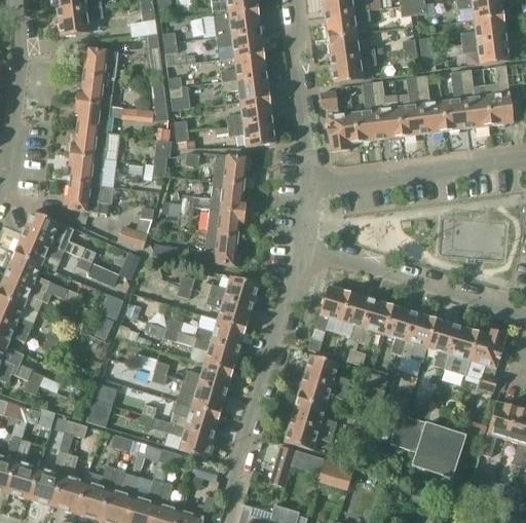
[(54,0),(57,12),(102,6),(101,0),(54,0)]
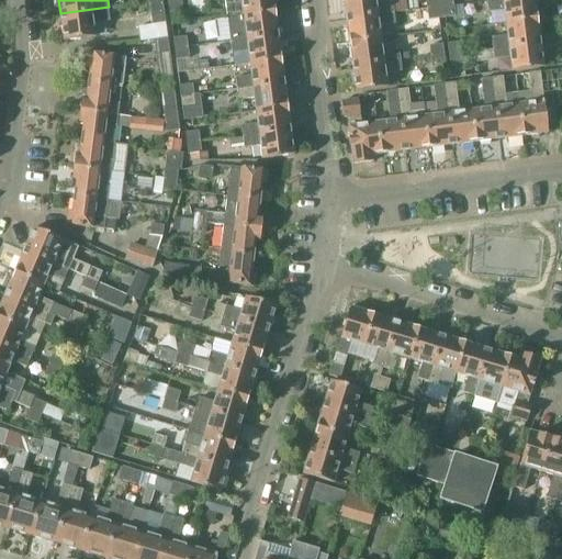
[(141,37),(155,36),(167,34),(163,0),(150,1),(153,22),(139,24),(141,37)]
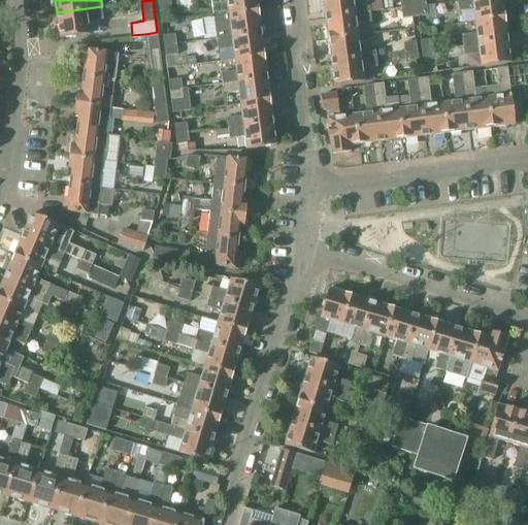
[(159,0),(160,8),(172,7),(171,0),(159,0)]
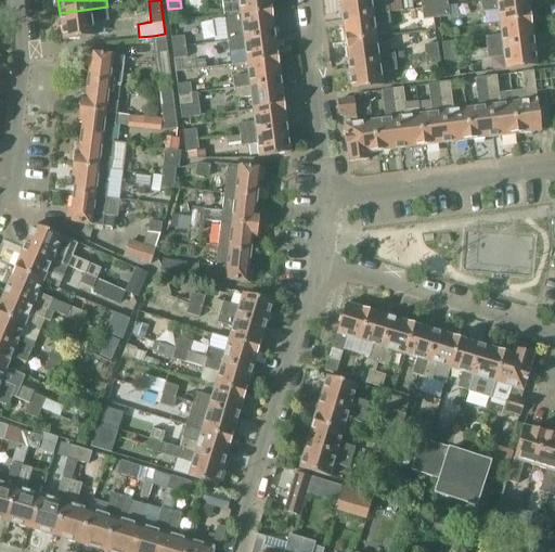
[(222,0),(224,15),(241,13),(272,9),(271,0),(222,0)]
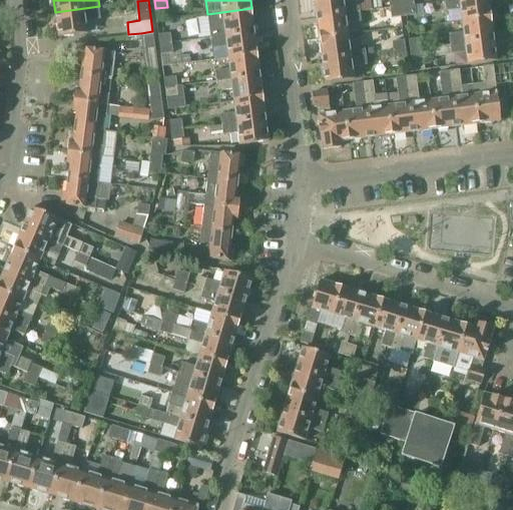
[(315,0),(317,15),(360,9),(359,0),(345,1),(345,0),(315,0)]
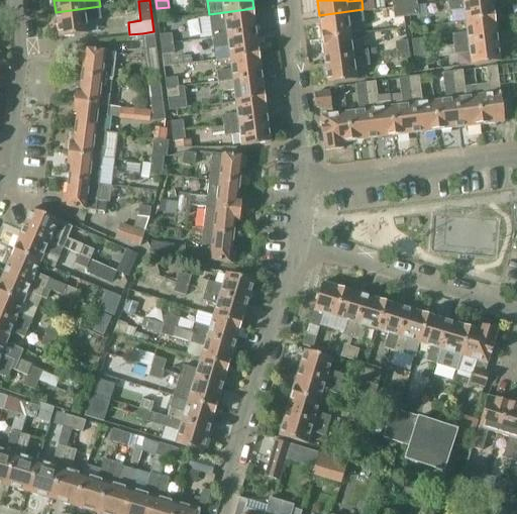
[(447,0),(449,9),(463,7),(466,19),(495,15),(493,0),(447,0)]
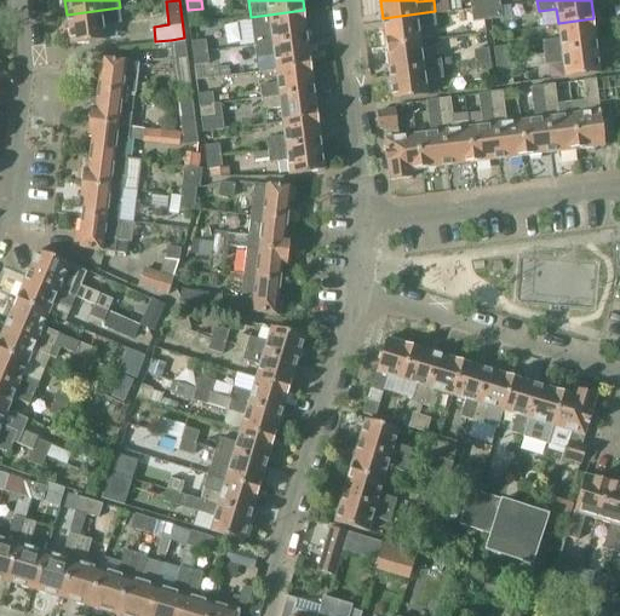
[(501,3),(487,5),(489,17),(503,15),(501,3)]
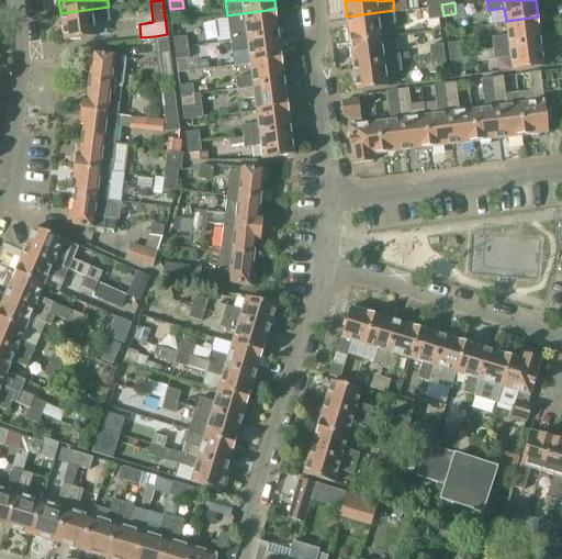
[(444,15),(441,4),(428,6),(430,17),(444,15)]
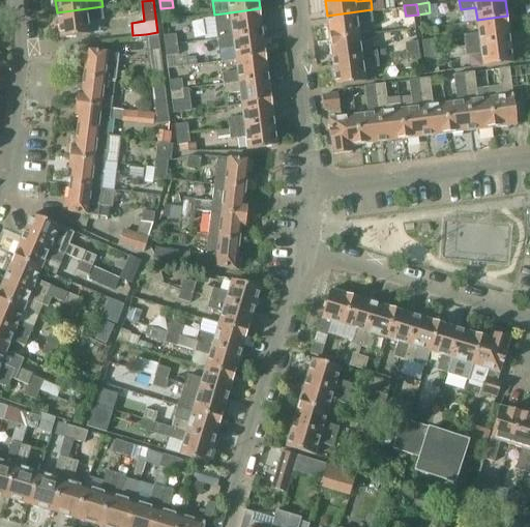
[(102,6),(57,12),(60,35),(91,32),(89,18),(105,16),(102,6)]
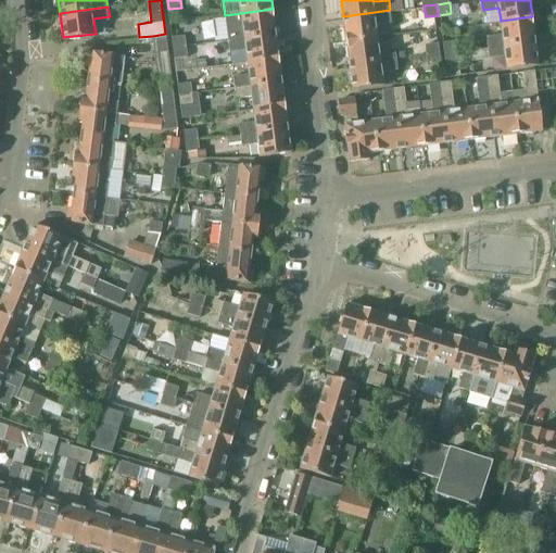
[(241,13),(225,15),(228,38),(276,33),(273,9),(241,13)]
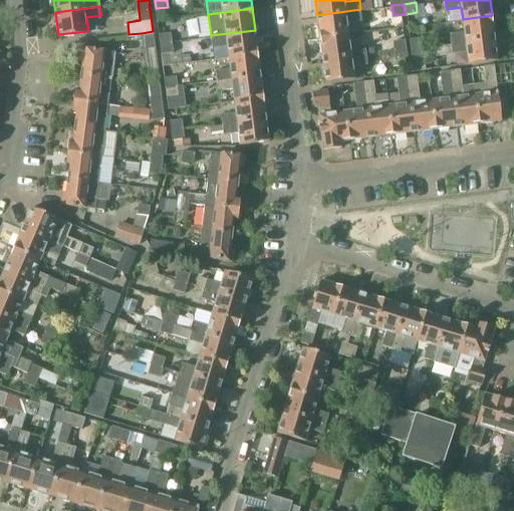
[(360,9),(317,15),(320,37),(349,33),(348,21),(361,19),(360,9)]
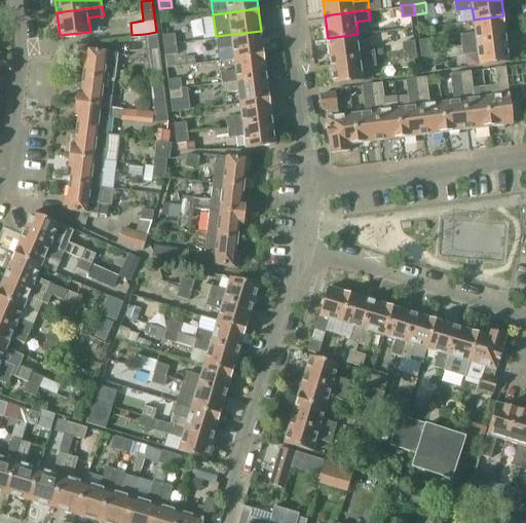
[(475,31),(460,33),(461,43),(506,37),(503,15),(474,20),(475,31)]
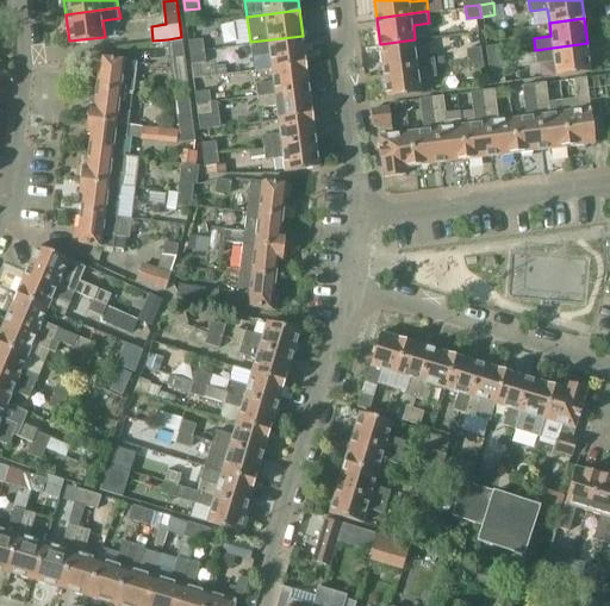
[(190,50),(204,48),(203,36),(188,38),(190,50)]
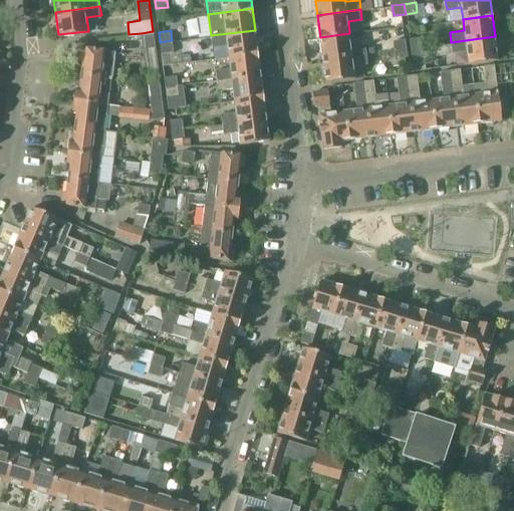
[(255,30),(211,35),(214,58),(229,56),(258,52),(255,30)]
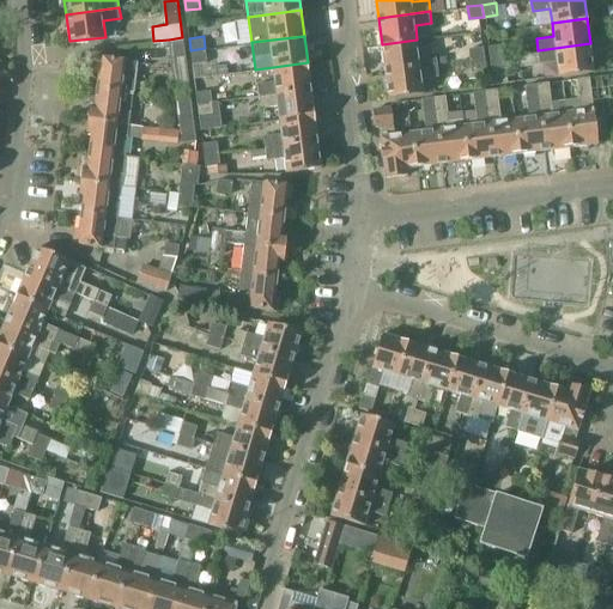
[(188,81),(182,37),(169,40),(170,53),(169,53),(173,84),(188,81)]
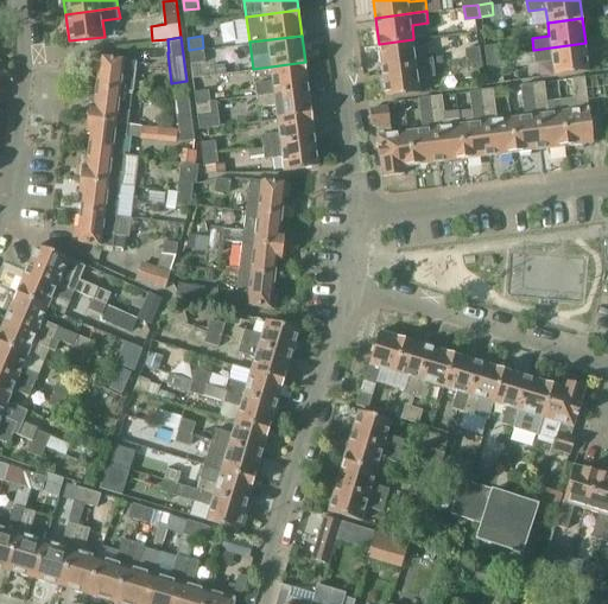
[(413,39),(379,44),(381,69),(434,63),(432,51),(416,52),(413,39)]
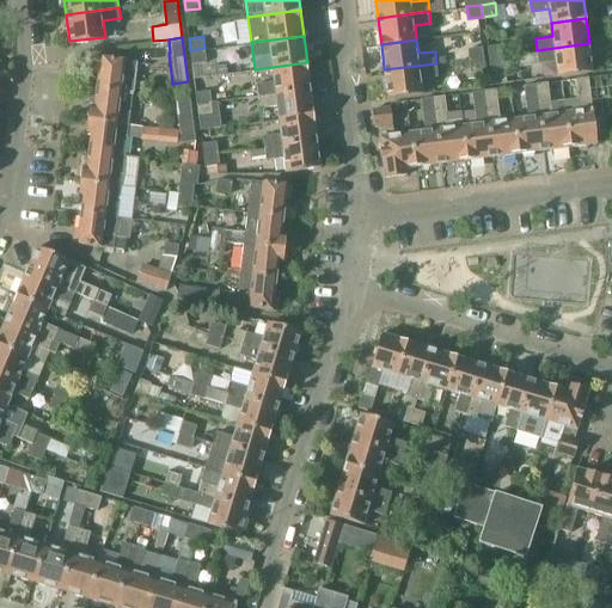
[(488,44),(490,56),(503,54),(502,43),(488,44)]
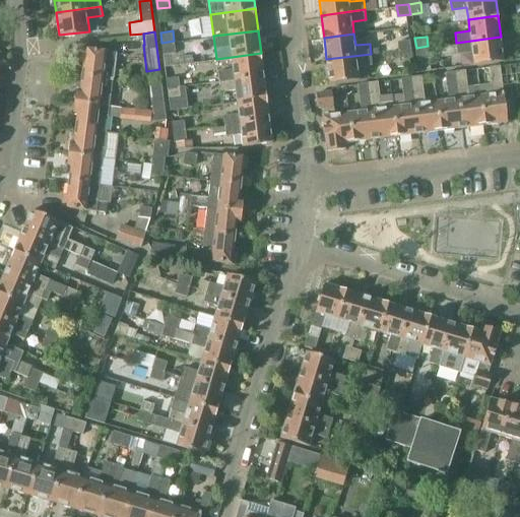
[(429,46),(416,48),(417,58),(430,57),(430,58),(458,54),(458,53),(472,51),(474,63),(504,59),(501,37),(456,43),(456,44),(429,47),(429,46)]
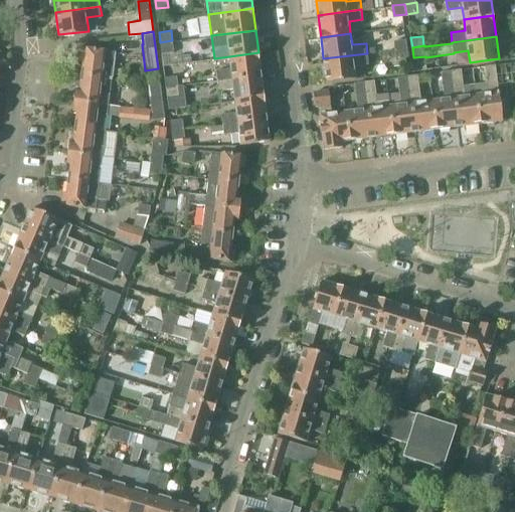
[(394,39),(395,49),(407,48),(406,38),(394,39)]
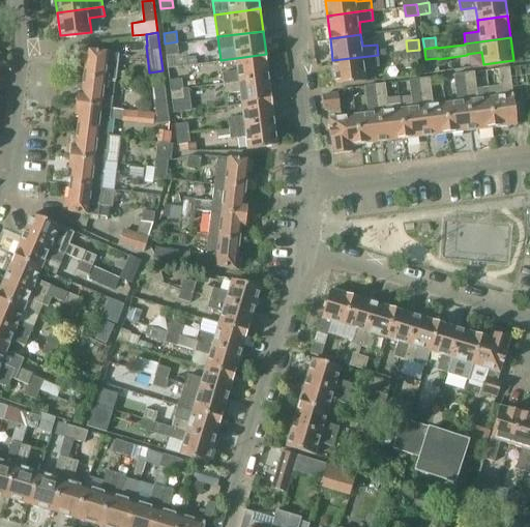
[(178,52),(177,41),(165,44),(167,54),(178,52)]
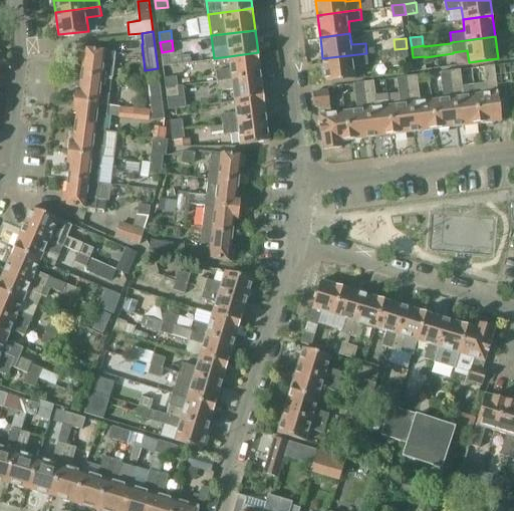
[(81,46),(80,57),(84,58),(82,73),(111,76),(114,50),(81,46)]
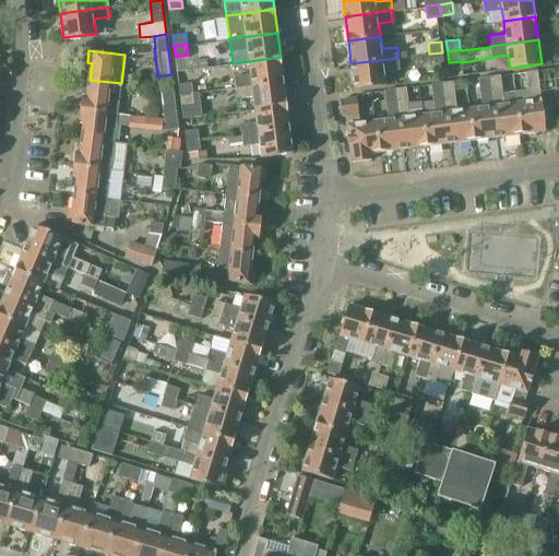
[(443,62),(442,52),(429,54),(430,64),(443,62)]
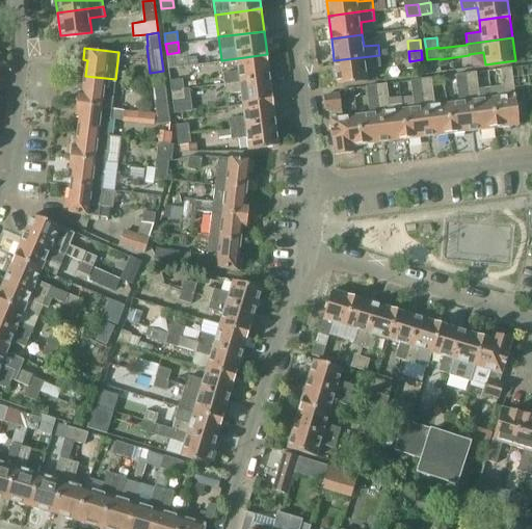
[(239,70),(223,72),(224,82),(270,76),(267,54),(237,58),(239,70)]
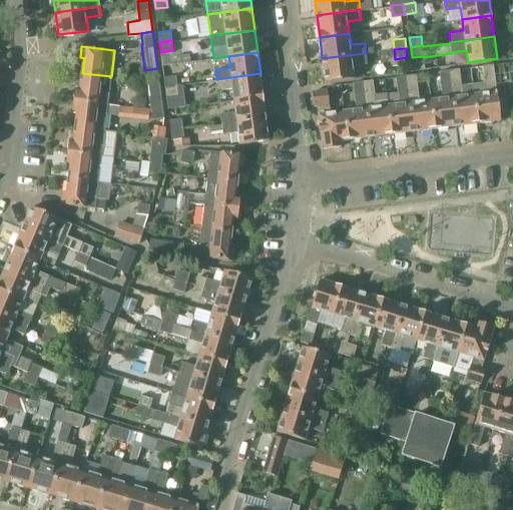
[(189,53),(173,55),(174,62),(190,60),(189,53)]
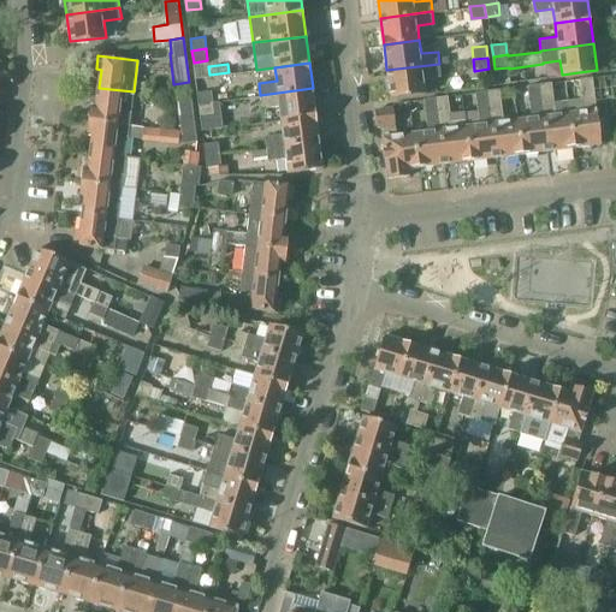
[(439,64),(386,70),(390,96),(426,91),(424,77),(440,75),(439,64)]
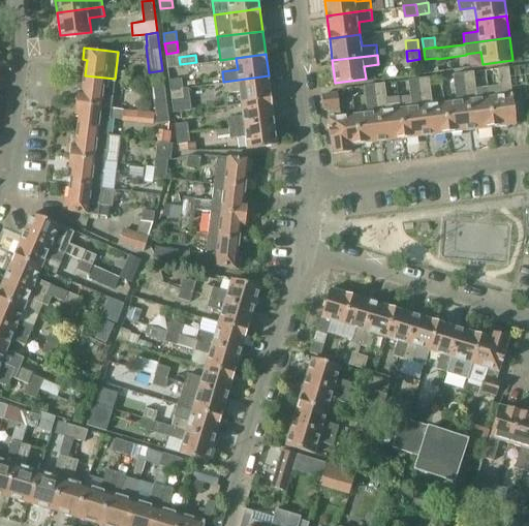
[(501,93),(490,95),(494,126),(516,123),(508,66),(498,67),(501,93)]
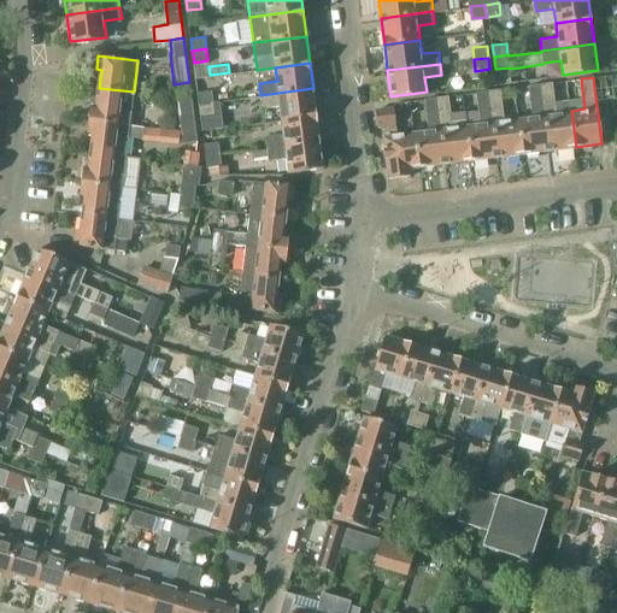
[(553,82),(540,83),(550,149),(576,147),(571,111),(557,112),(553,82)]
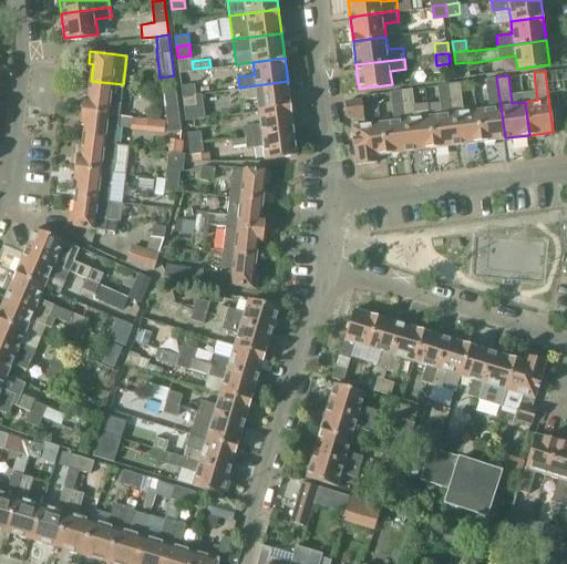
[(490,106),(476,109),(481,141),(505,137),(496,77),(486,78),(490,106)]
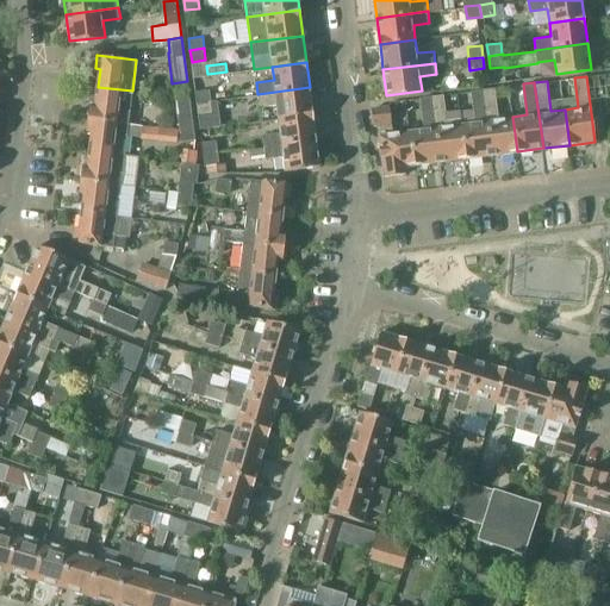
[(91,104),(89,117),(129,122),(132,91),(98,87),(95,105),(91,104)]
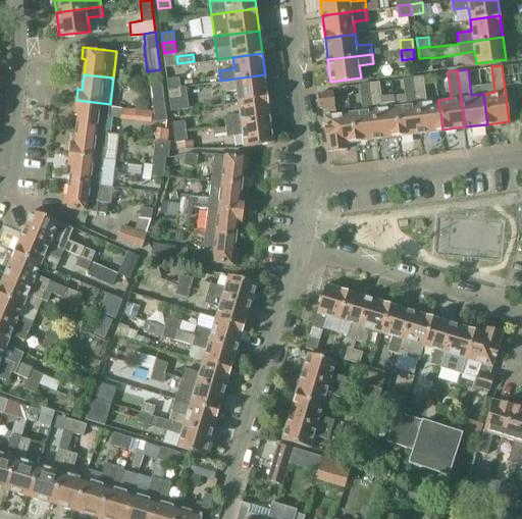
[(167,76),(168,87),(180,85),(178,74),(167,76)]
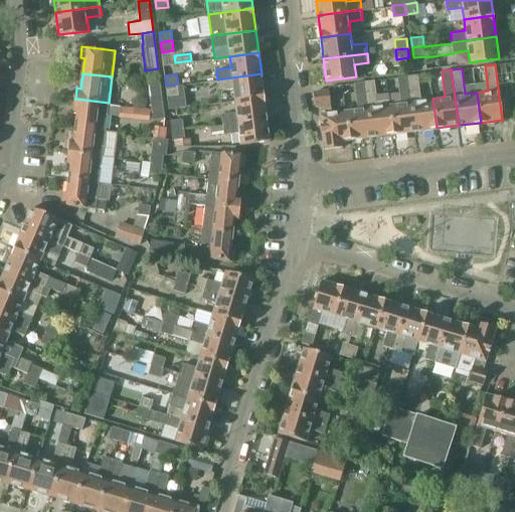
[(262,73),(217,79),(219,90),(233,88),(235,99),(265,96),(262,73)]
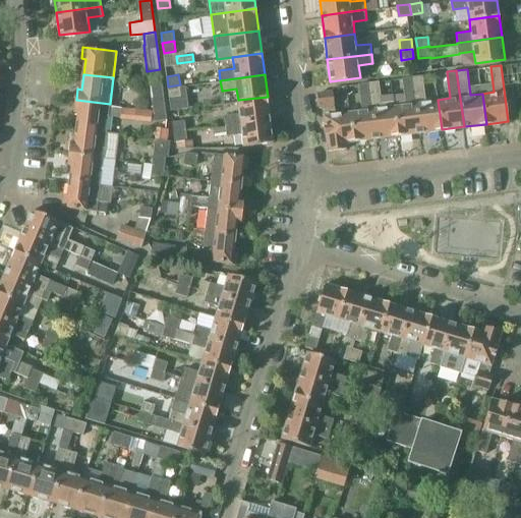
[(422,74),(412,75),(419,132),(442,129),(438,100),(426,101),(422,74)]
